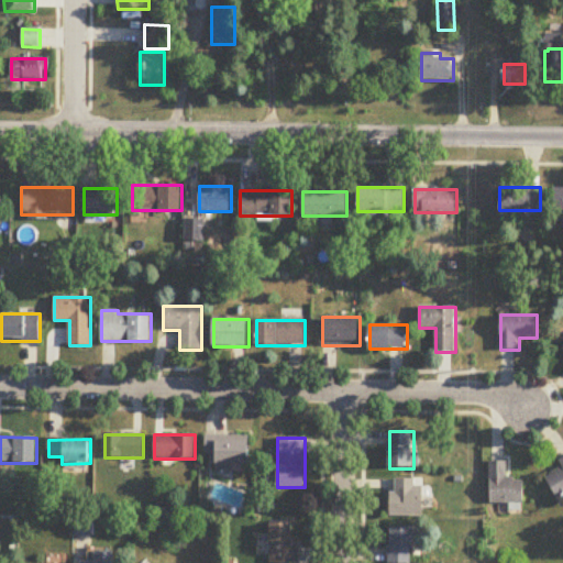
[(232,464),(250,464),(251,439),(206,439),(206,455),(217,456),(217,471),(232,471),(232,464)]
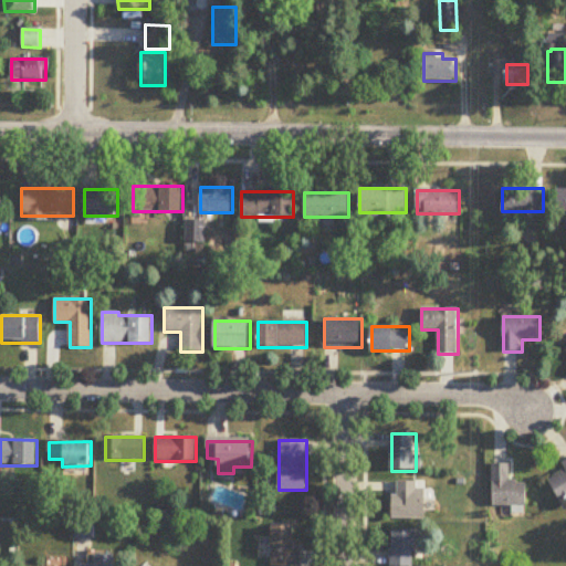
[(565,470),(565,471),(551,481),(565,507),(565,462),(563,465),(565,470)]
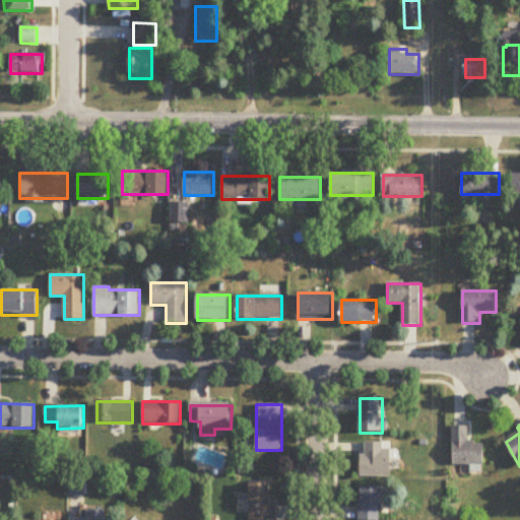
[(453,427),(453,465),(485,465),(485,443),(469,443),(469,427),(453,427)]
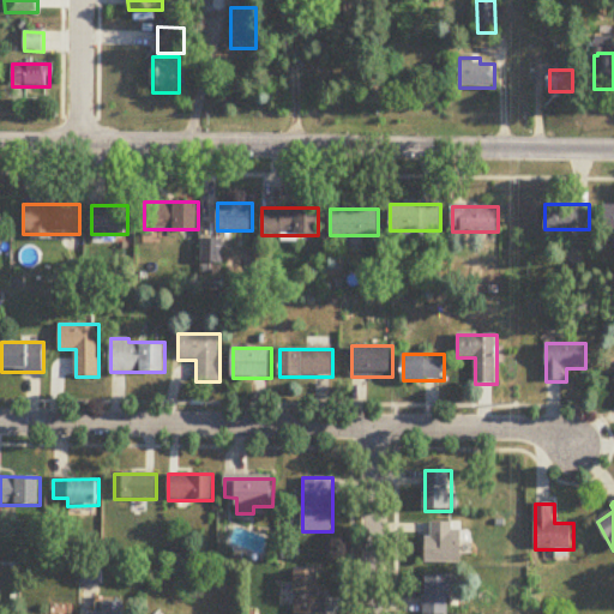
[(461,563),(461,523),(427,523),(427,563),(461,563)]
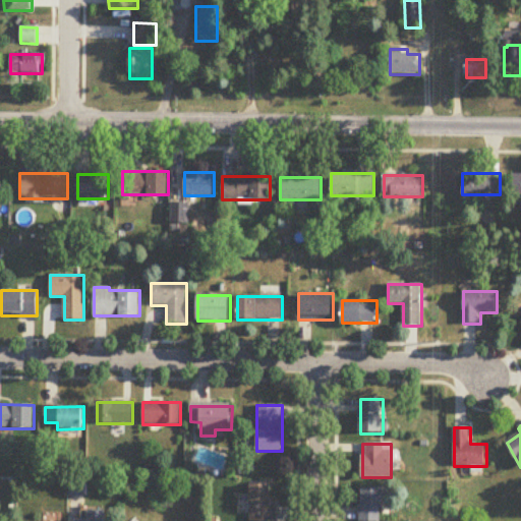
[(251,520),(276,520),(276,484),(251,484),(251,520)]
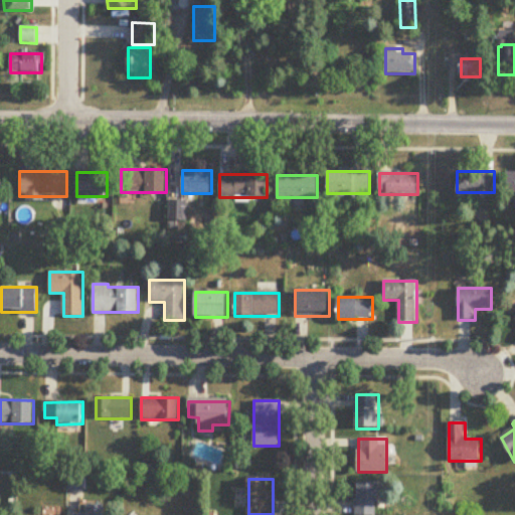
[(379,514),(380,482),(355,482),(354,514),(379,514)]
